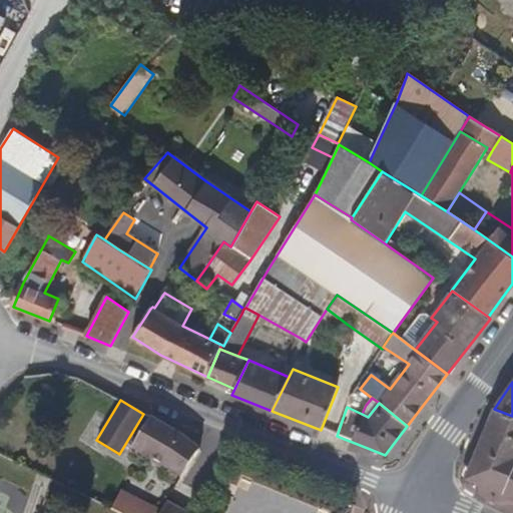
[(512,416),(494,409),(470,468),(474,469),(478,478),(476,481),(512,496),(512,416)]
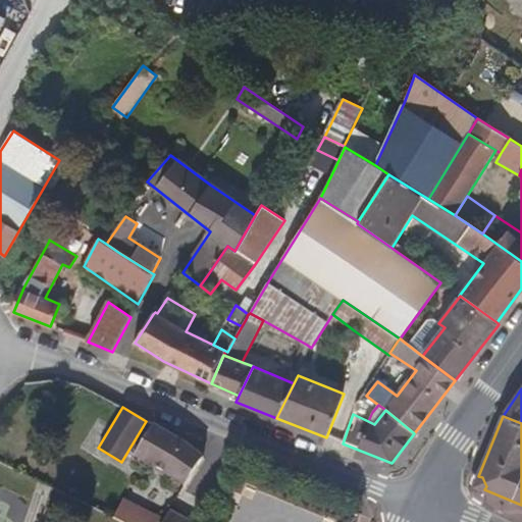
[(135,456),(186,487),(203,457),(186,444),(154,425),(135,456)]
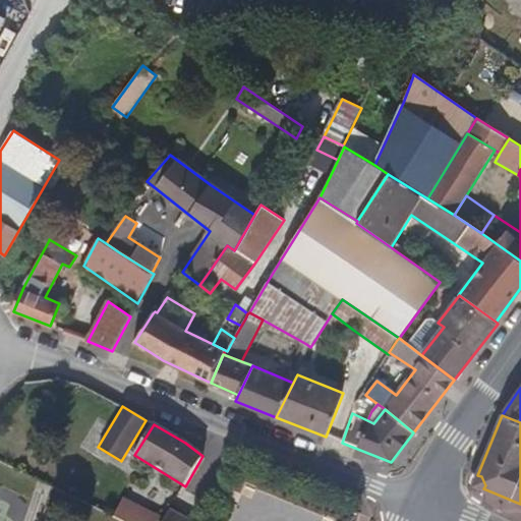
[(485,485),(481,476),(477,475),(473,484),(483,488),(485,485)]
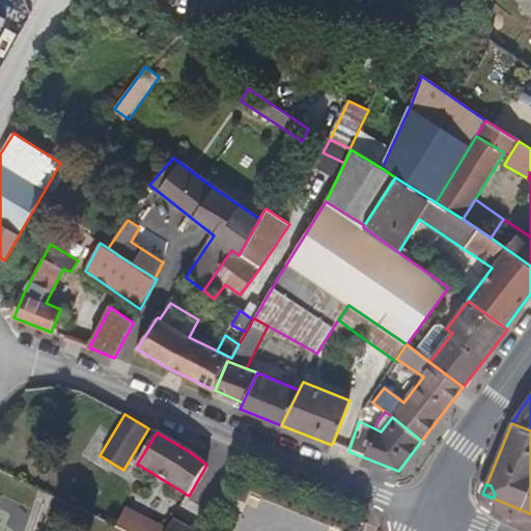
[(121,530),(135,530),(142,516),(126,508),(115,528),(121,530)]
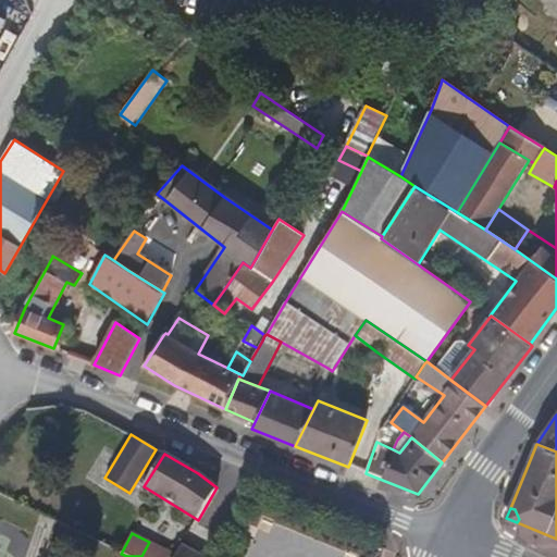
[(176,556),(178,556),(149,542),(141,556),(176,556)]
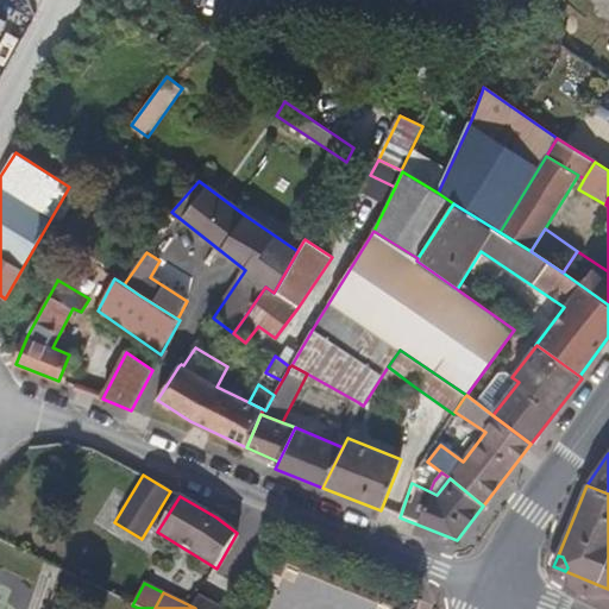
[(195,608),(193,608),(218,608),(200,598),(195,608)]
